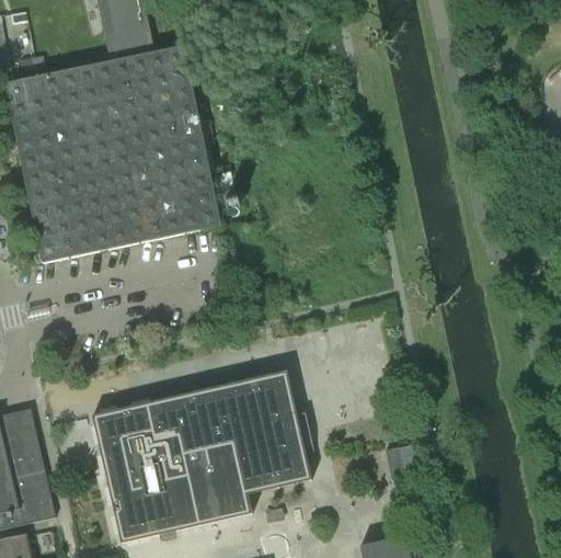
[(220,224),(183,45),(153,52),(142,0),(95,0),(110,60),(12,81),(3,82),(4,87),(30,207),(3,213),(3,214),(9,213),(12,228),(7,229),(8,230),(34,225),(42,261),(217,225),(220,224)]
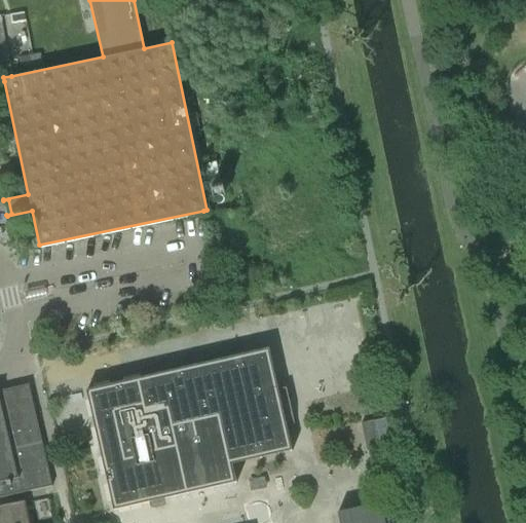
[(8,58),(0,59),(3,77),(11,76),(8,58)]
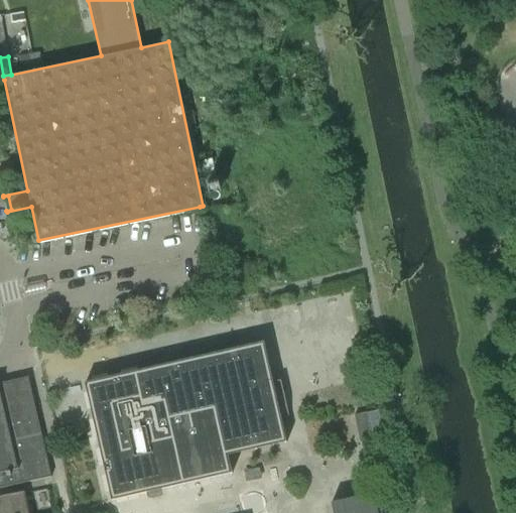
[(212,157),(201,159),(206,183),(207,189),(219,186),(218,180),(217,181),(212,157)]
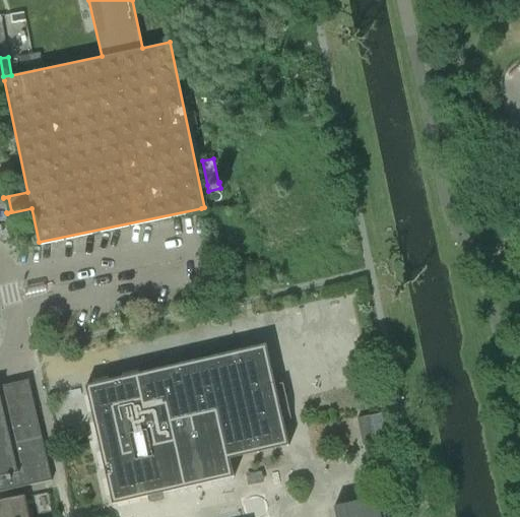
[(146,370),(84,384),(112,502),(146,495),(161,491),(233,474),(226,450),(225,442),(253,436),(254,444),(256,443),(255,436),(282,430),(284,437),(286,436),(282,419),(278,400),(272,376),(265,342),(263,343),(264,350),(237,358),(235,349),(233,349),(235,358),(207,364),(205,357),(203,357),(204,361),(177,367),(176,363),(174,364),(175,367),(147,374),(146,370)]
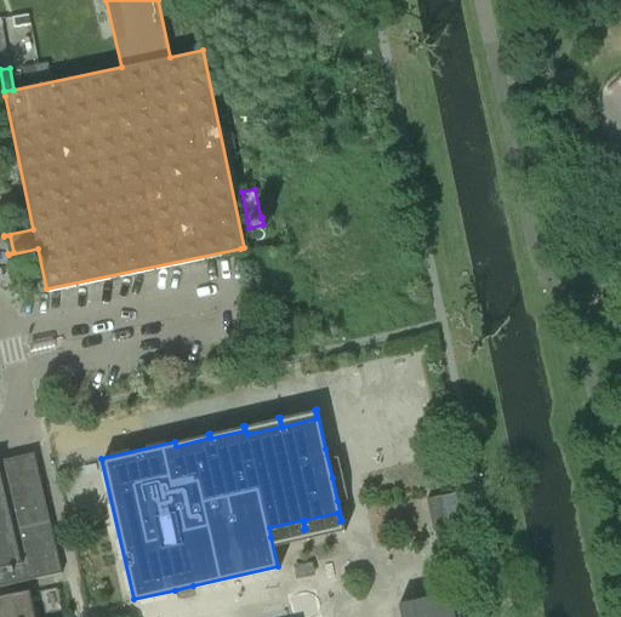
[(0,583),(61,570),(49,518),(33,451),(0,457),(0,583)]
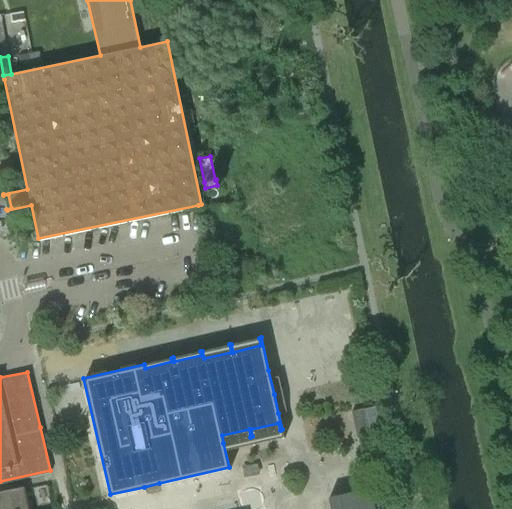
[(374,404),(364,406),(369,431),(379,429),(374,404)]
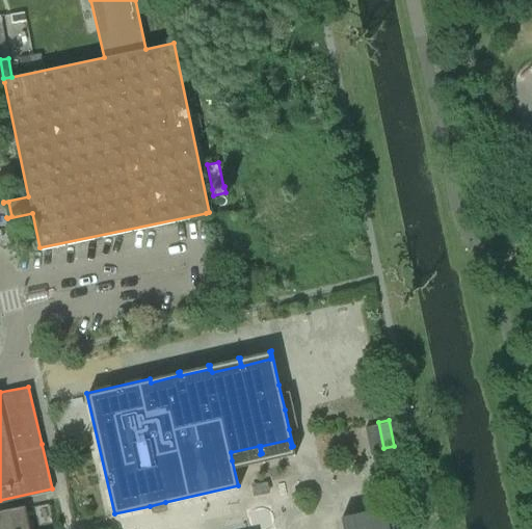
[(365,425),(370,453),(383,451),(383,448),(378,422),(365,425)]
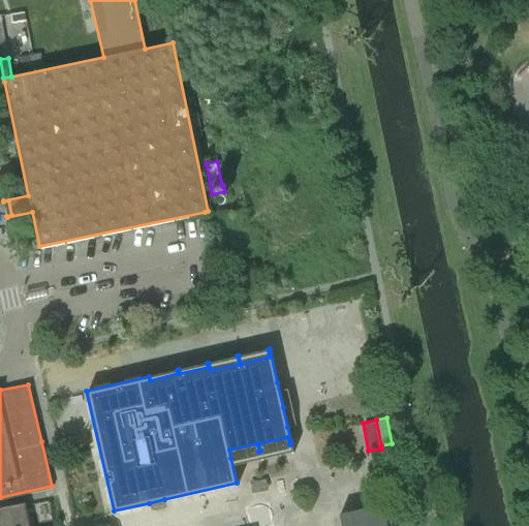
[(392,446),(379,450),(384,474),(397,471),(392,446)]
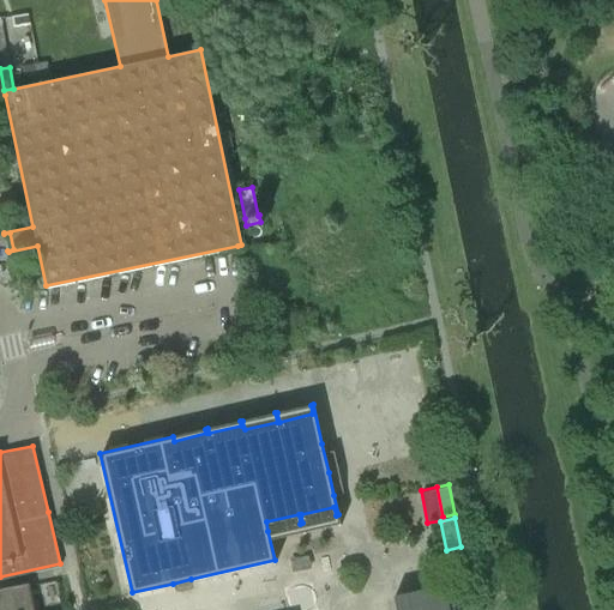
[(32,609),(28,583),(0,587),(0,609),(32,609)]
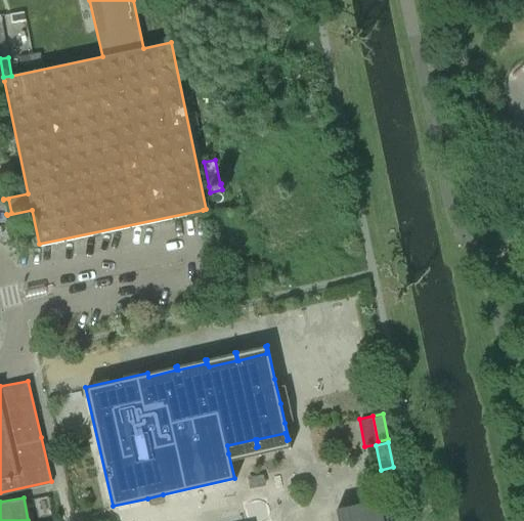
[(337,520),(383,520),(379,500),(377,500),(379,507),(349,513),(348,506),(335,509),(337,520)]
